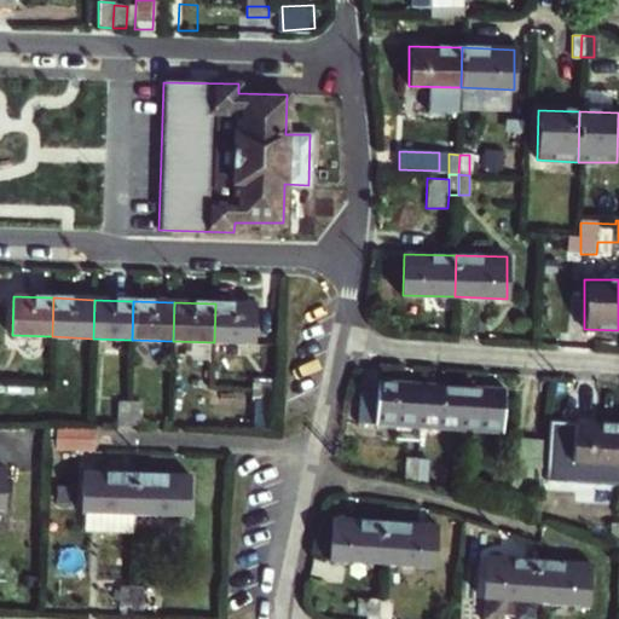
[(255,305),(215,304),(214,342),(254,343),(255,305)]
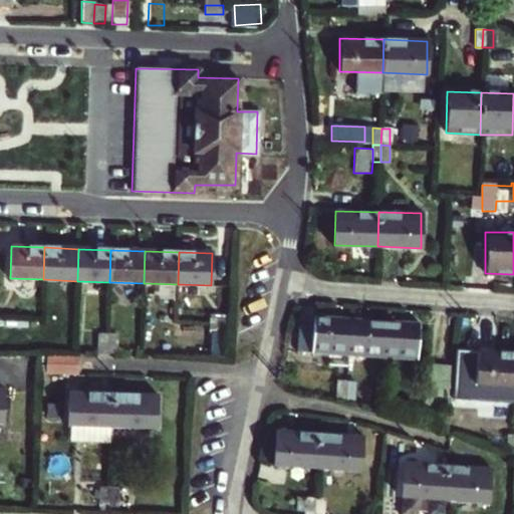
[(212,314),(211,323),(228,323),(228,315),(212,314)]
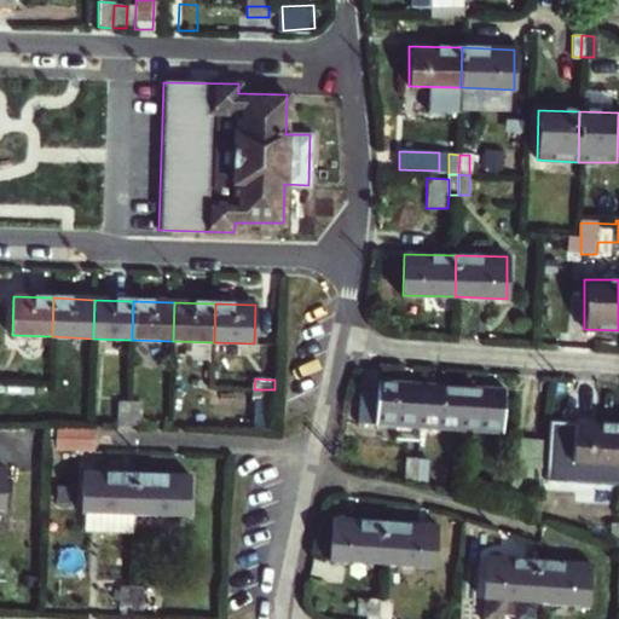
[(397,424),(418,426),(421,427),(423,383),(377,381),(376,391),(360,389),(358,422),(397,424)]
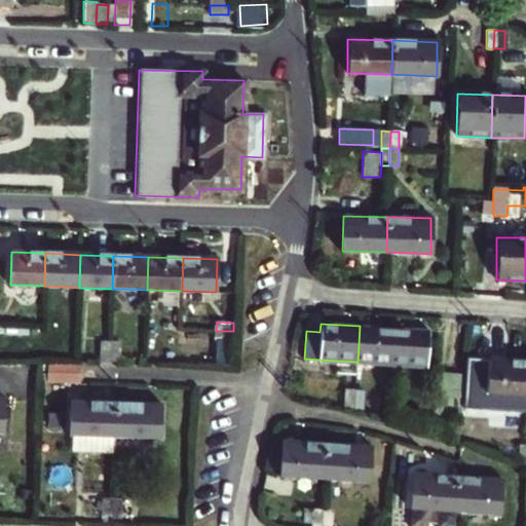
[(358,363),(391,365),(393,329),(360,326),(358,363)]
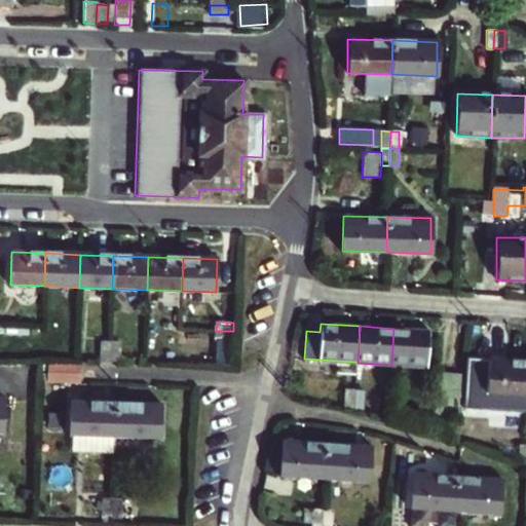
[(428,331),(393,329),(391,365),(426,367),(428,331)]
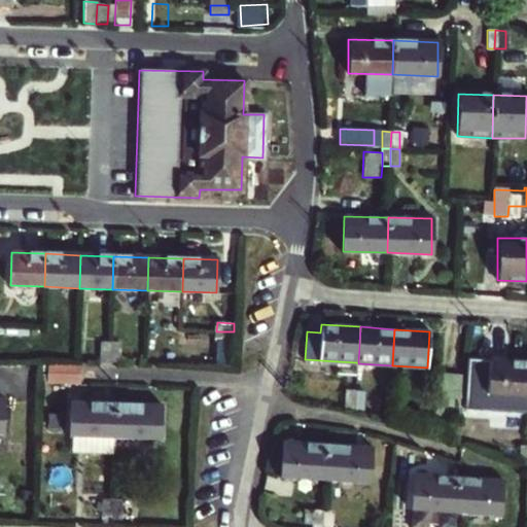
[(223,341),(233,341),(234,331),(216,331),(216,340),(223,341)]
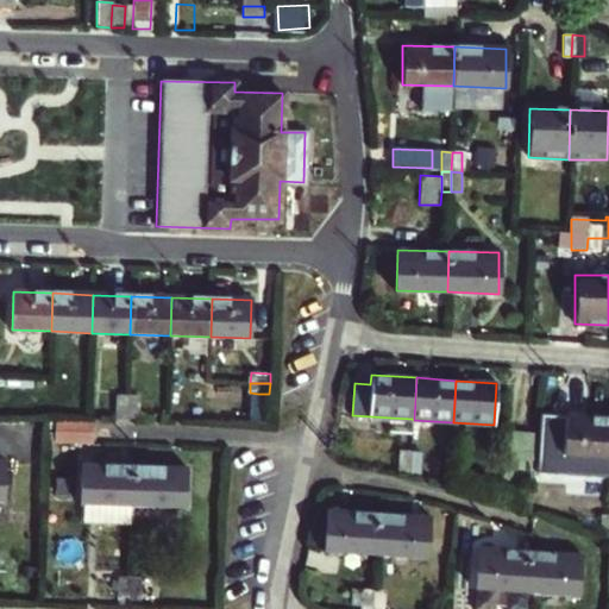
[(269,394),(258,394),(258,408),(269,408),(269,394)]
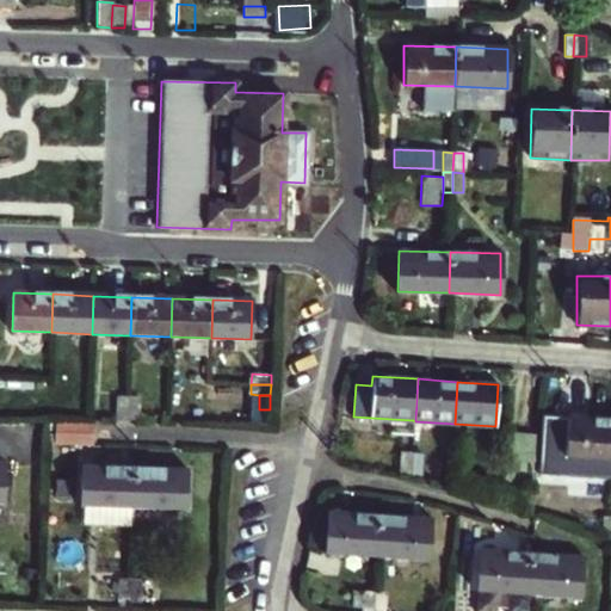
[(117,419),(128,419),(129,399),(117,397),(117,419)]
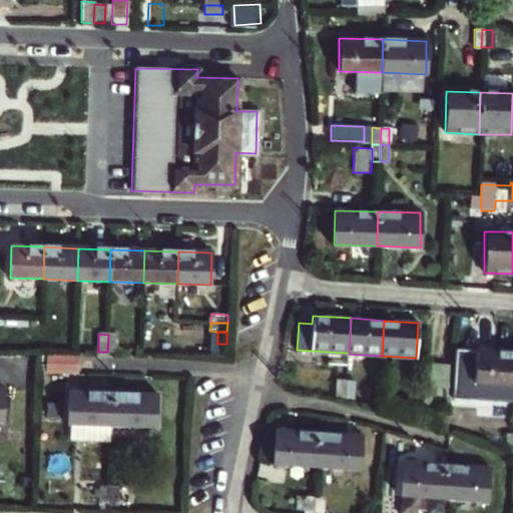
[(116,335),(108,335),(107,352),(115,352),(116,335)]
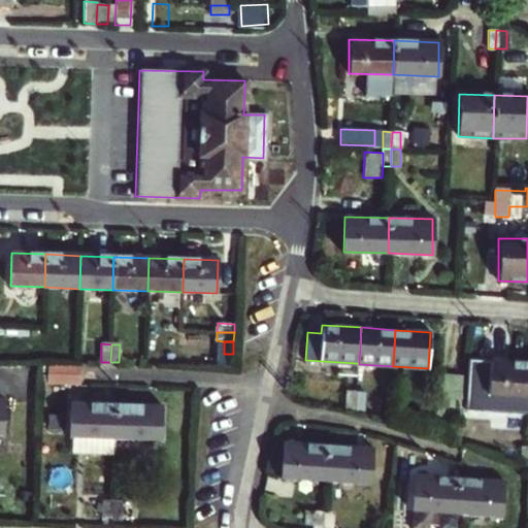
[(487,394),(527,395),(527,360),(489,358),(487,394)]
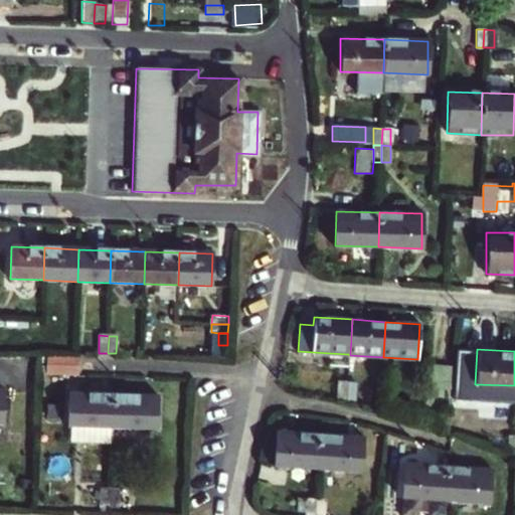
[(348,354),(330,353),(328,366),(346,367),(348,354)]
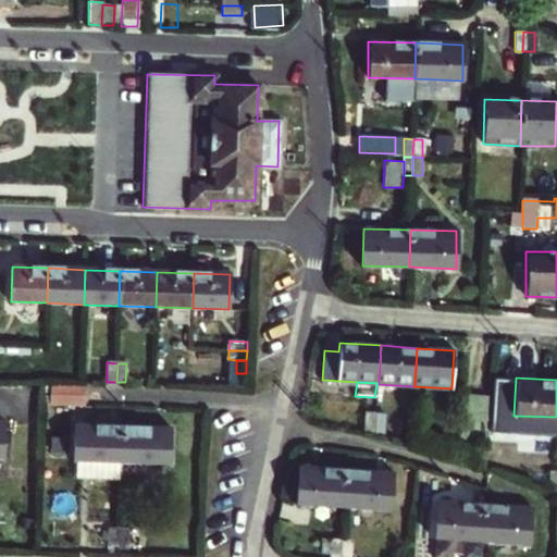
[(52,387),(52,404),(85,405),(85,387),(52,387)]
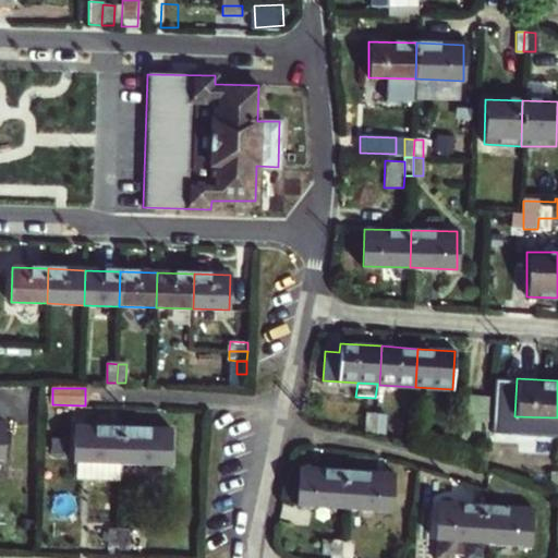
[(376,433),(377,414),(366,413),(365,433),(376,433)]
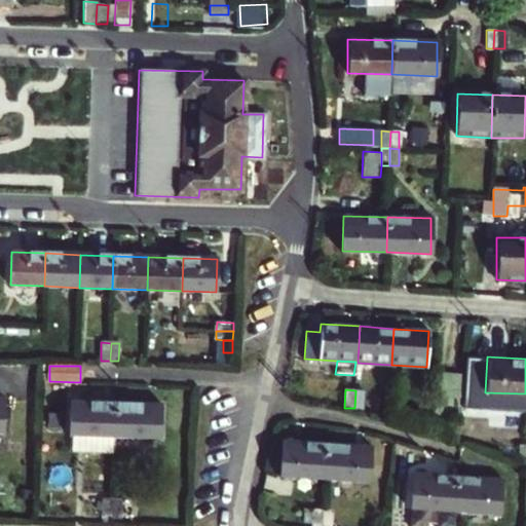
[(364,390),(355,390),(354,408),(363,409),(364,390)]
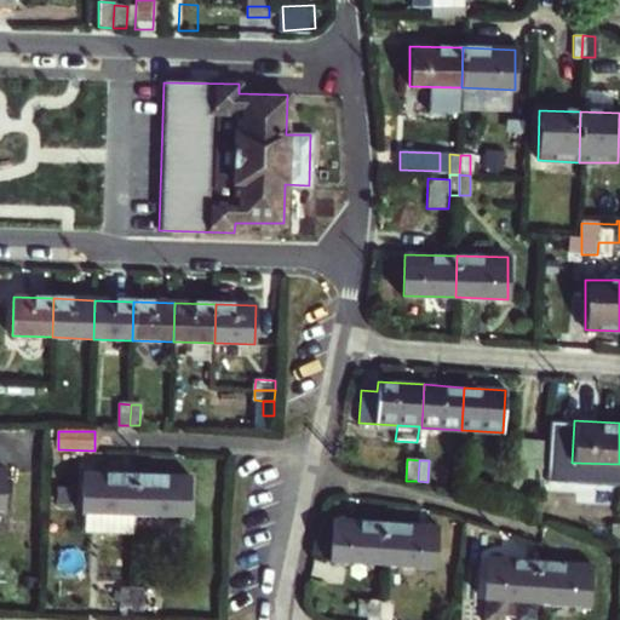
[(543,466),(532,466),(530,487),(543,488),(543,466)]
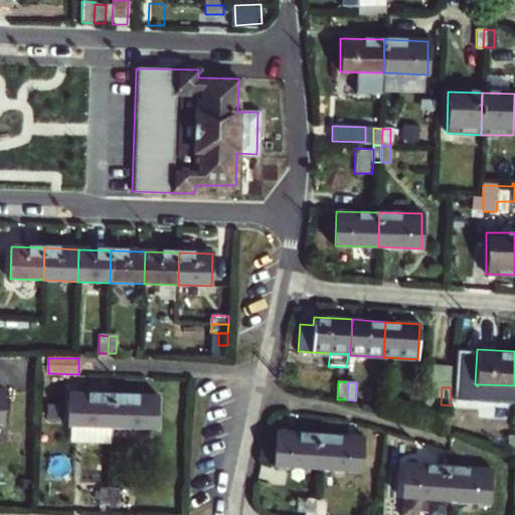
[(113,427),(115,395),(70,394),(69,426),(83,426),(83,442),(112,443),(113,427)]
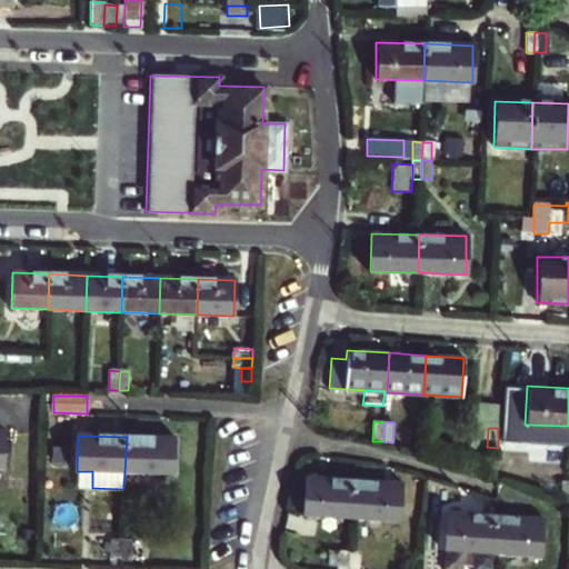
[(175,439),(127,437),(125,472),(173,473),(175,439)]
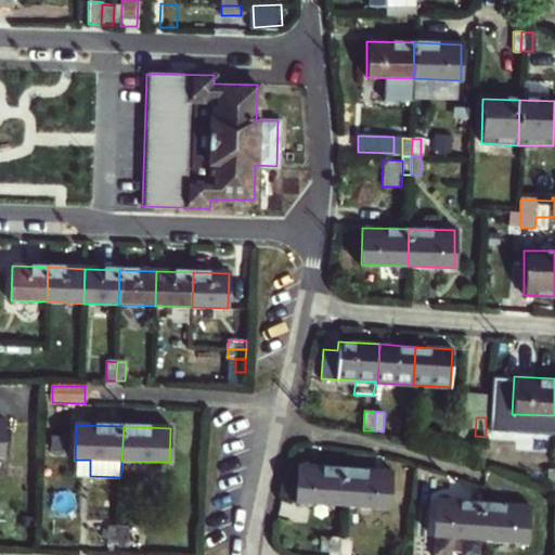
[(296,500),(343,503),(345,468),(298,465),(296,500)]
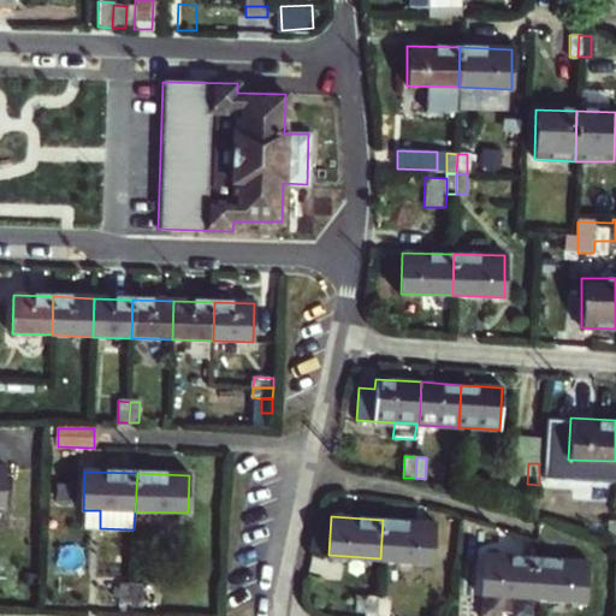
[(433,523),(383,520),(380,558),(431,562),(433,523)]
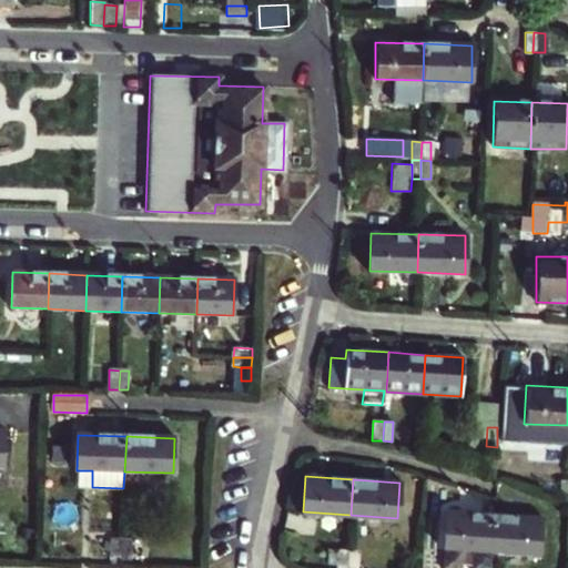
[(443,548),(492,551),(495,515),(446,511),(443,548)]
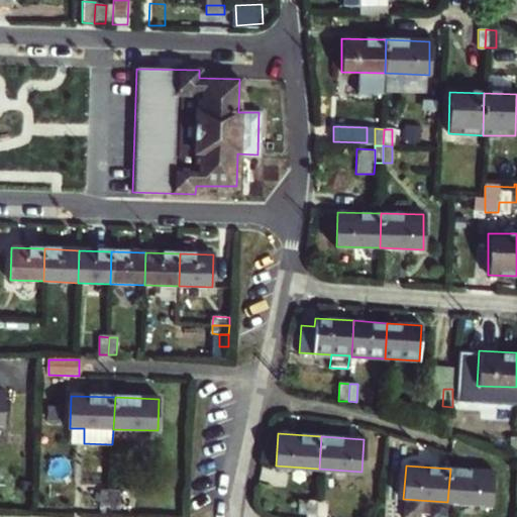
[(492,472),(450,469),(447,502),(489,504),(492,472)]
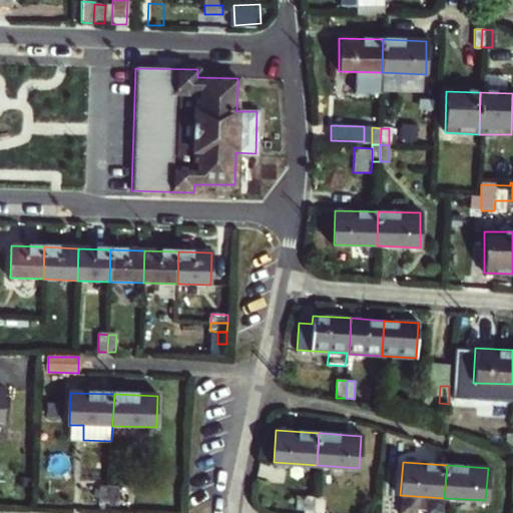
[(81,486),(81,496),(96,496),(96,486),(81,486)]
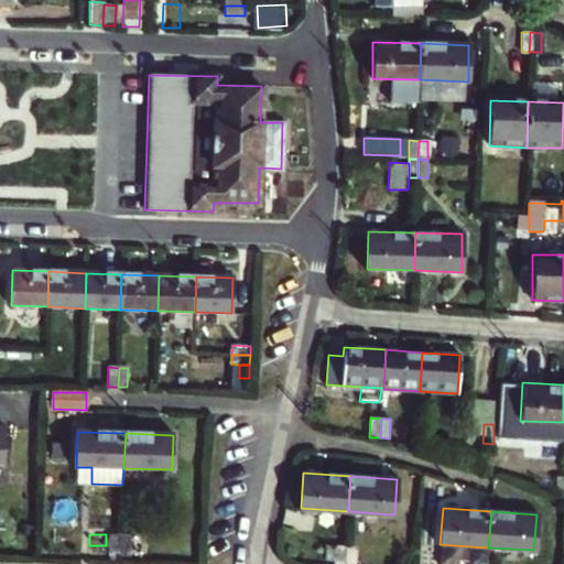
[(110,554),(119,554),(120,535),(111,534),(110,554)]
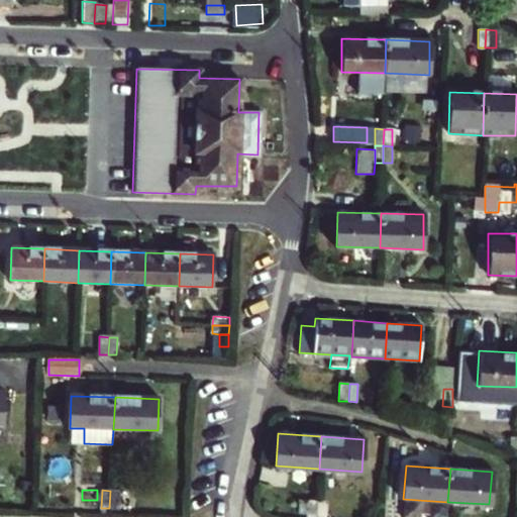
[(118,509),(119,491),(110,491),(109,508),(118,509)]
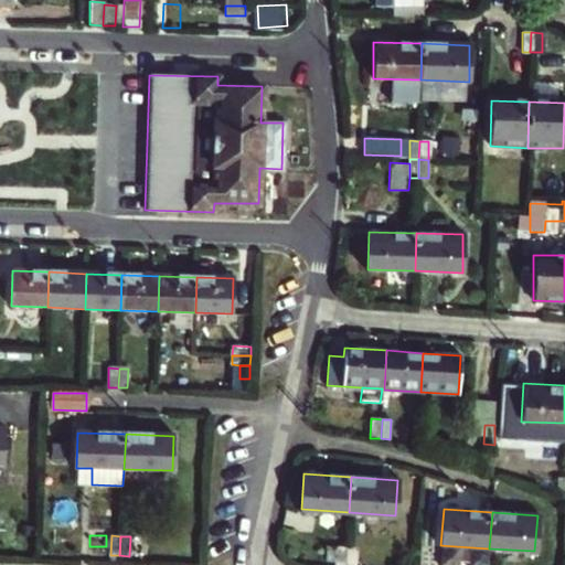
[(139,537),(130,536),(129,556),(138,556),(139,537)]
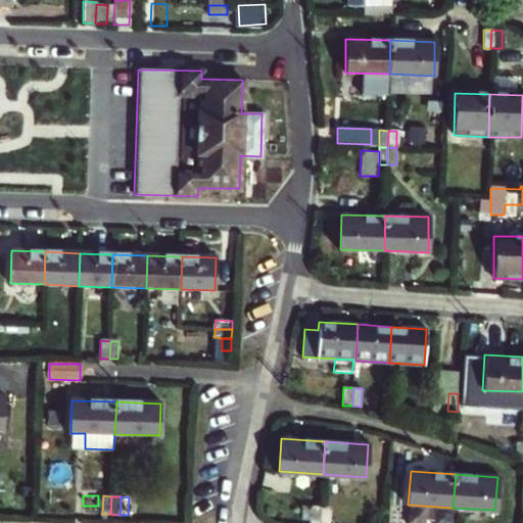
[(319,522),(320,507),(311,506),(308,522),(319,522)]
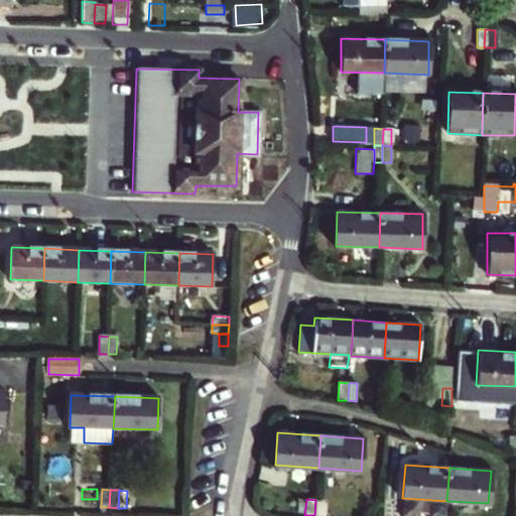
[(323,515),(324,501),(315,500),(314,515),(323,515)]
